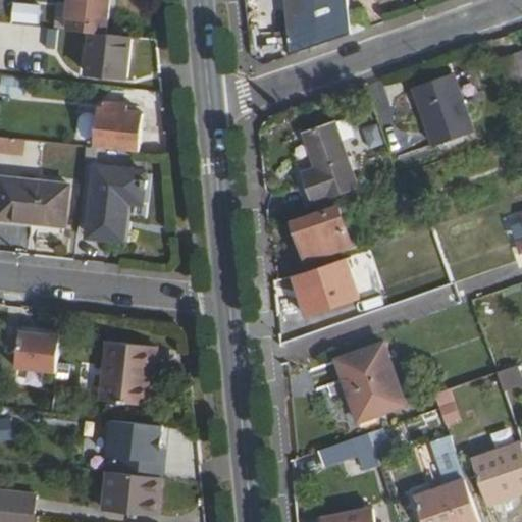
[(71,0),(68,31),(90,34),(106,35),(109,0),(71,0)]
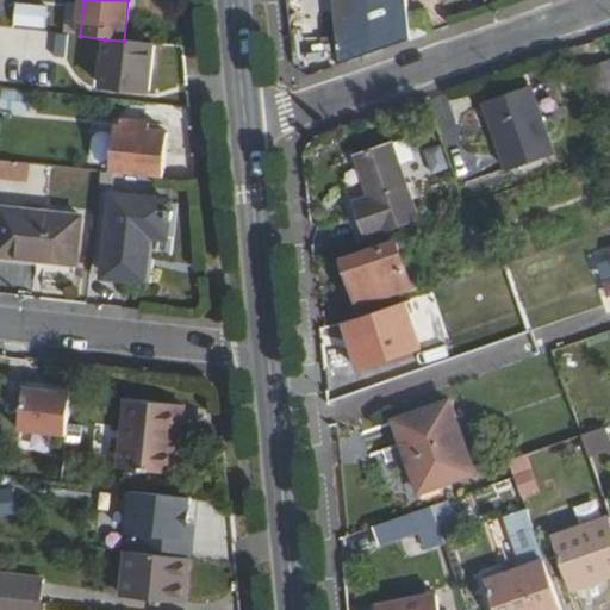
[(330,0),(334,22),(336,42),(337,49),(341,64),(410,39),(408,16),(406,12),(405,0),(330,0)]
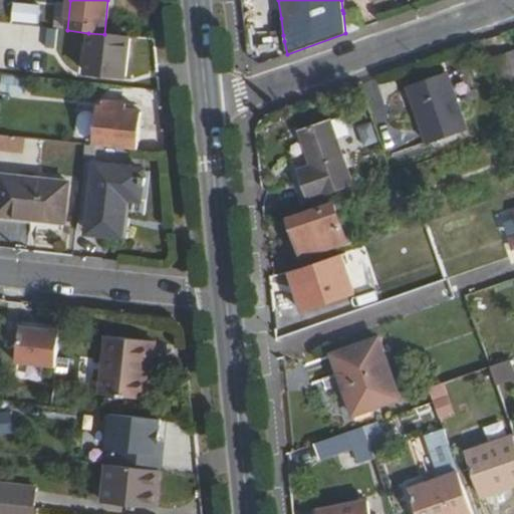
[(15,2),(13,19),(39,21),(40,4),(15,2)]
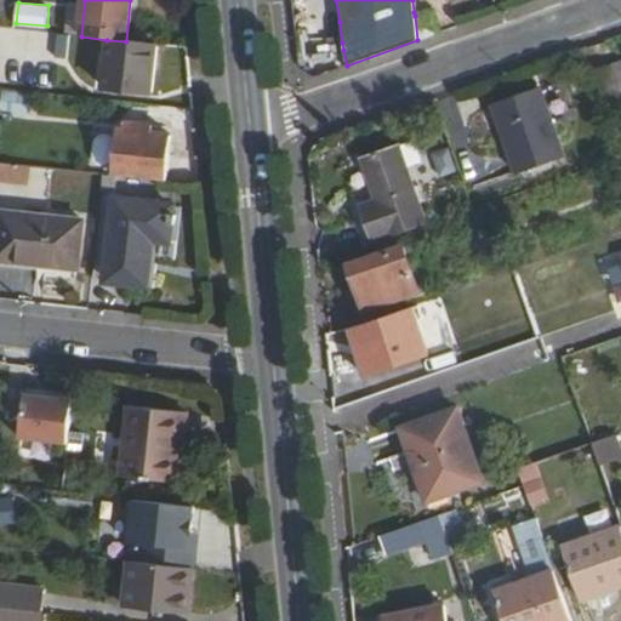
[(52,85),(56,32),(1,28),(0,41),(0,57),(21,58),(18,83),(52,85)]
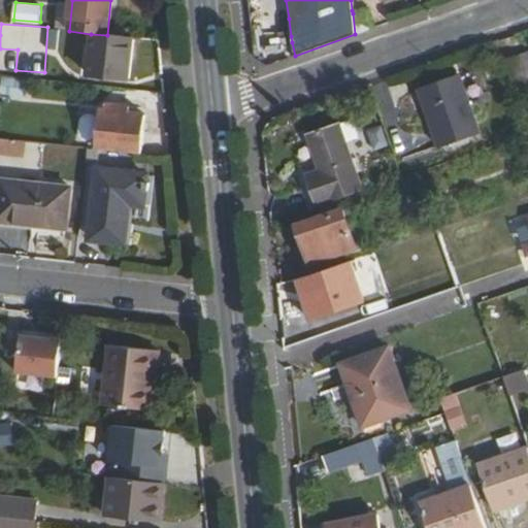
[(91,34),(87,75),(129,78),(133,38),(107,35),(91,34)]
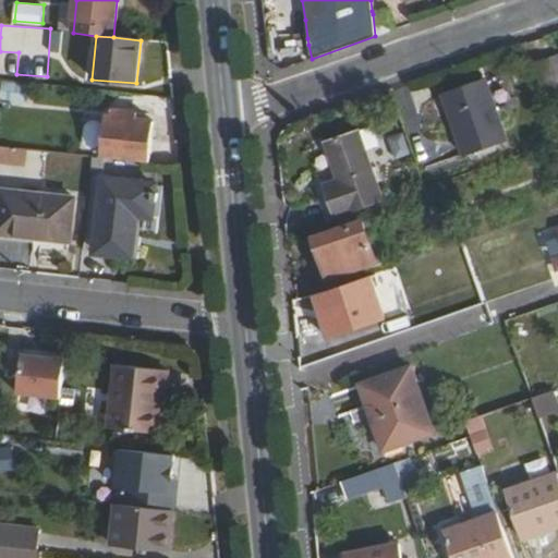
[(524,64),(537,104),(557,96),(544,58),(524,64)]
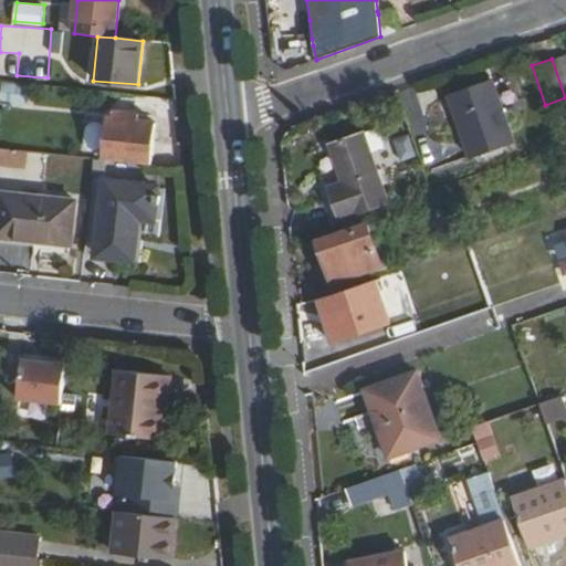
[(446,93),(467,158),(512,144),(491,79),(446,93)]
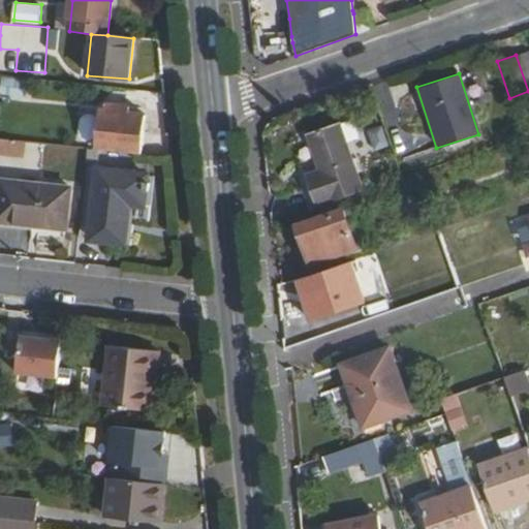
[(31,98),(31,78),(3,76),(2,98),(31,98)]
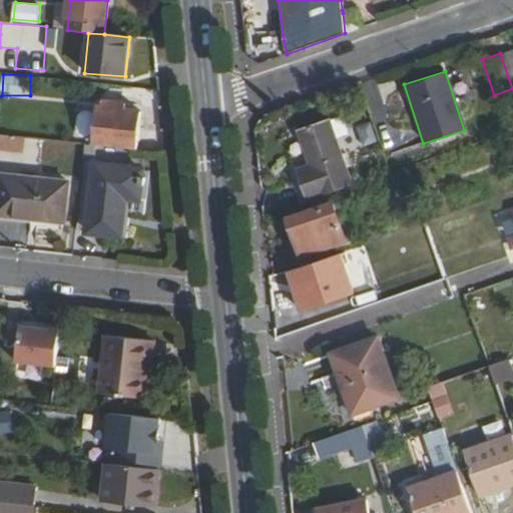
[(97,107),(92,144),(138,149),(142,112),(120,110),(120,103),(104,101),(103,108),(97,107)]
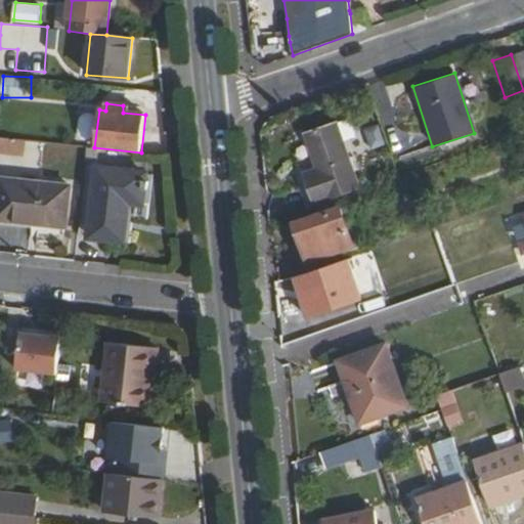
[(301,175),(312,207),(348,193),(358,190),(335,123),(303,134),(315,170),(301,175)]
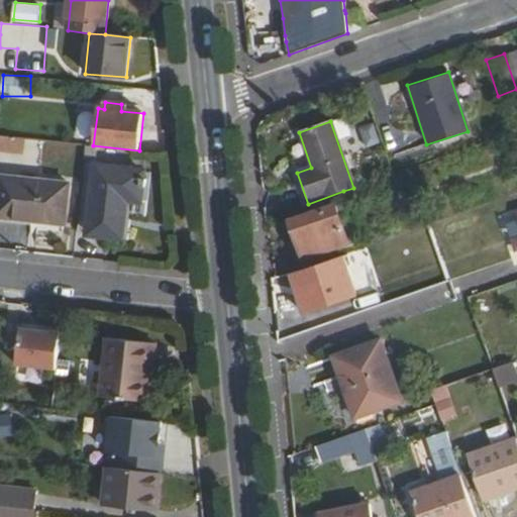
[(0,149),(25,153),(28,138),(0,134),(0,149)]
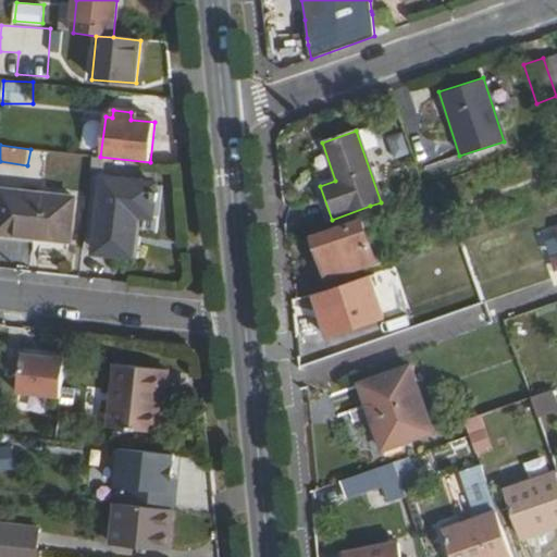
[(107,180),(97,251),(124,255),(130,213),(146,215),(150,185),(107,180)]
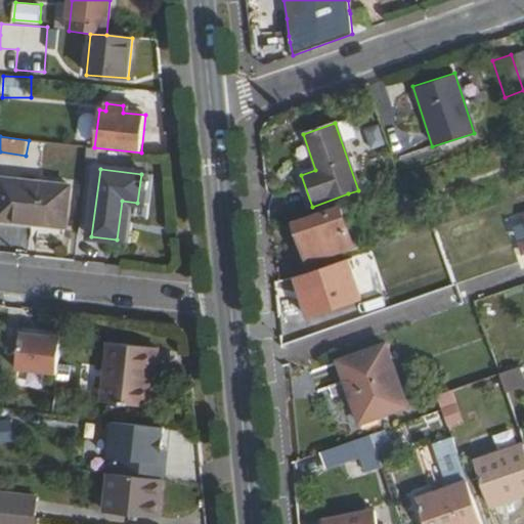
[(122,201),(117,239),(91,236),(91,242),(131,246),(135,218),(149,219),(156,175),(141,174),(137,203),(122,201)]
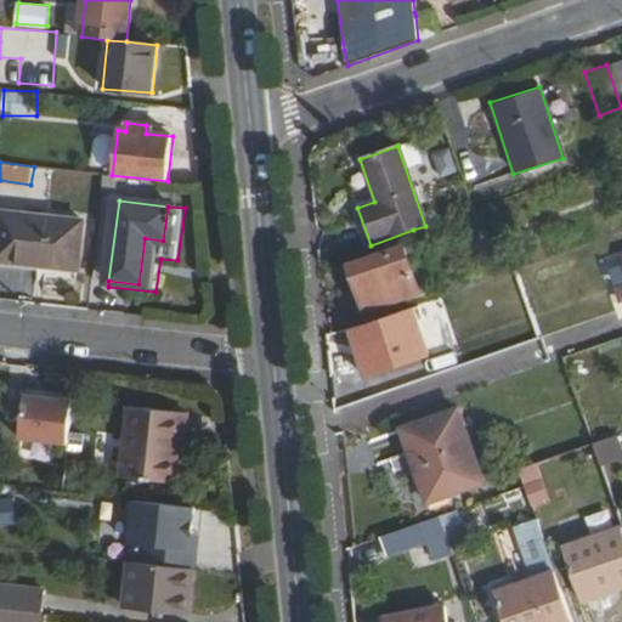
[(5,210),(0,247),(0,254),(80,266),(85,221),(5,210)]
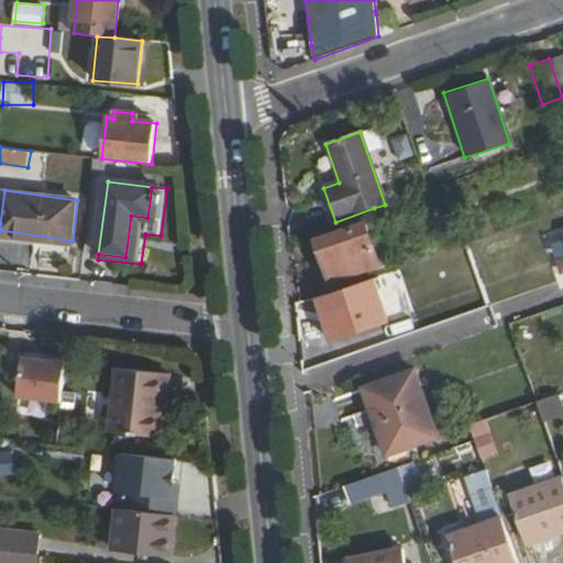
[(316,241),(329,280),(378,264),(364,224),(316,241)]
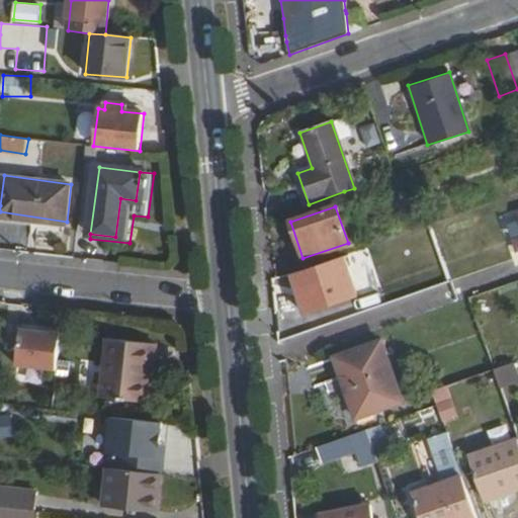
[(0,220),(40,226),(39,231),(66,234),(67,222),(0,211),(0,220)]
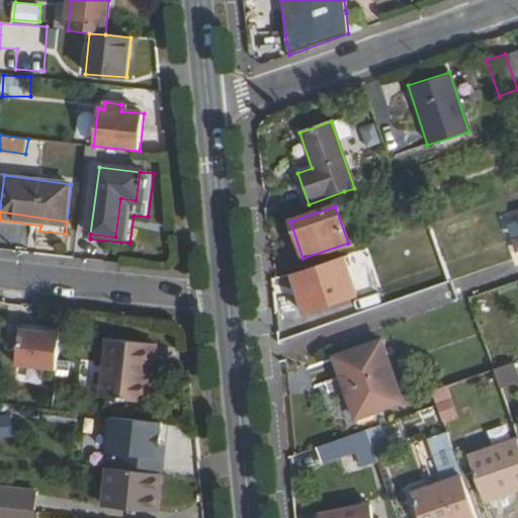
[(60,335),(20,331),(16,367),(56,371),(60,335)]
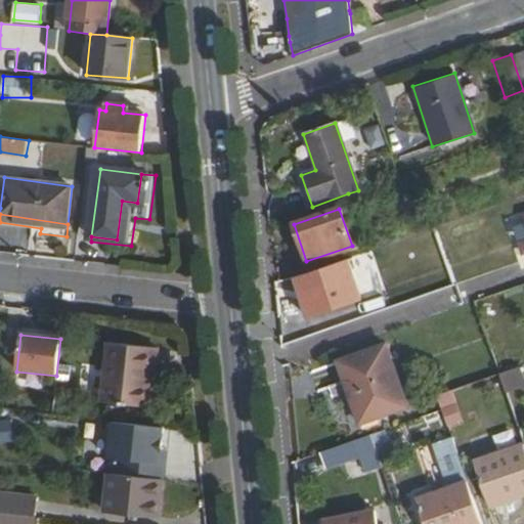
[(108,344),(102,403),(144,407),(149,366),(154,366),(155,350),(108,344)]
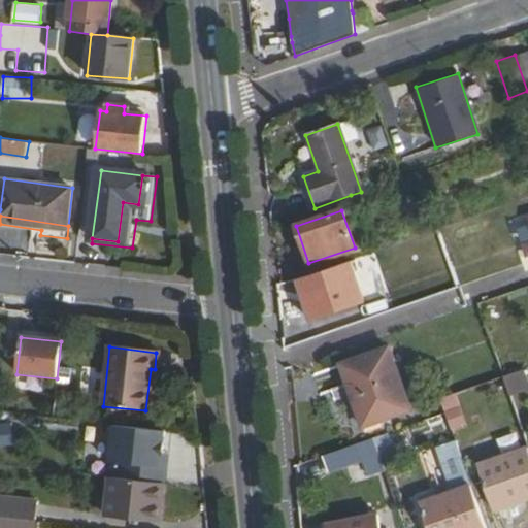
[(341,364),(356,408),(368,404),(374,421),(408,409),(389,349),(341,364)]
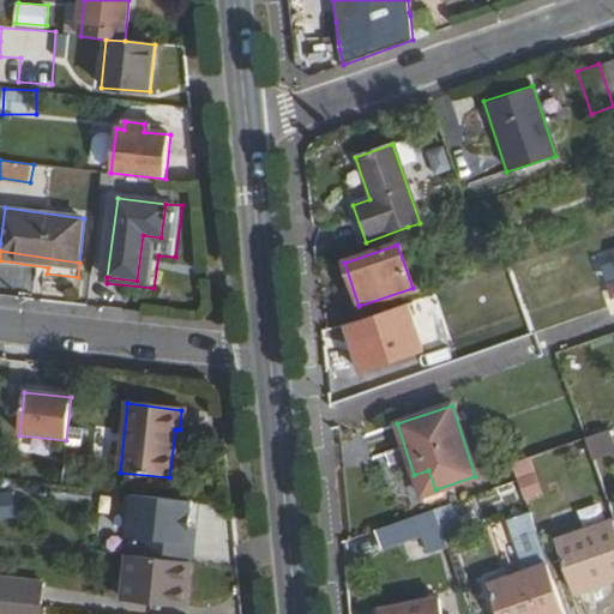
[(587,457),(613,453),(609,431),(583,435),(587,457)]
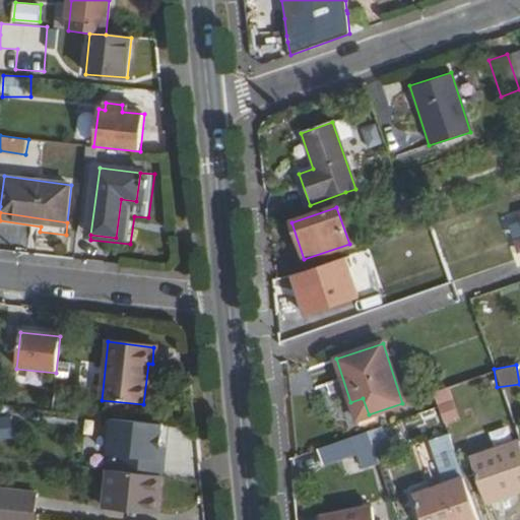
[(429,393),(441,423),(456,416),(444,387),(429,393)]
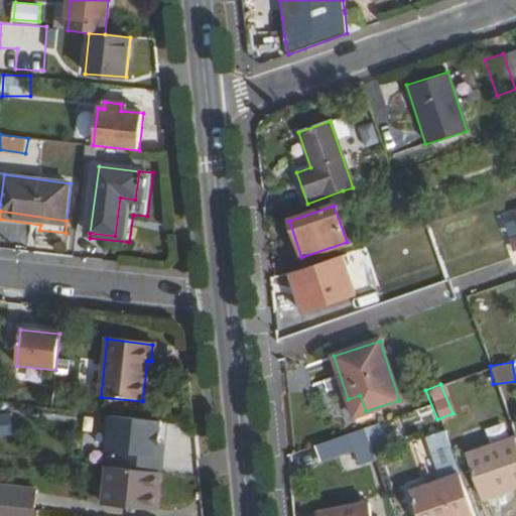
[(348,399),(353,416),(366,411),(360,395),(348,399)]
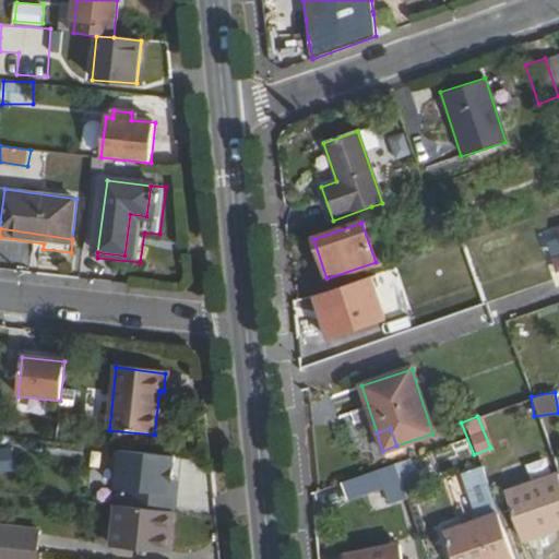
[(15,448),(0,448),(0,470),(16,471),(15,448)]
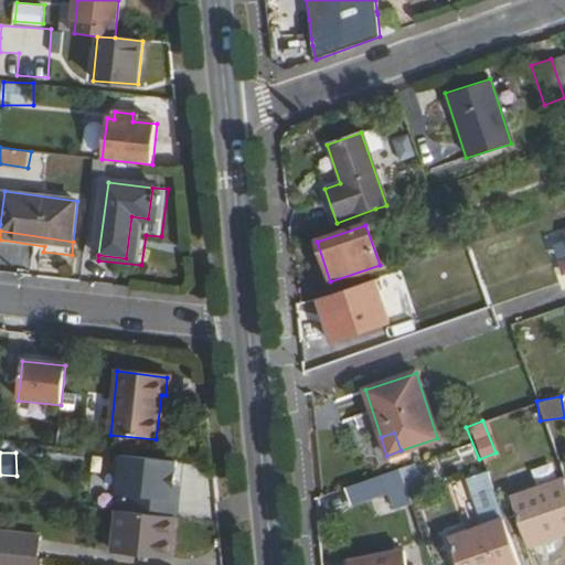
[(172,484),(174,461),(119,456),(115,494),(126,496),(125,512),(171,516),(173,516),(176,499),(170,499),(172,484)]
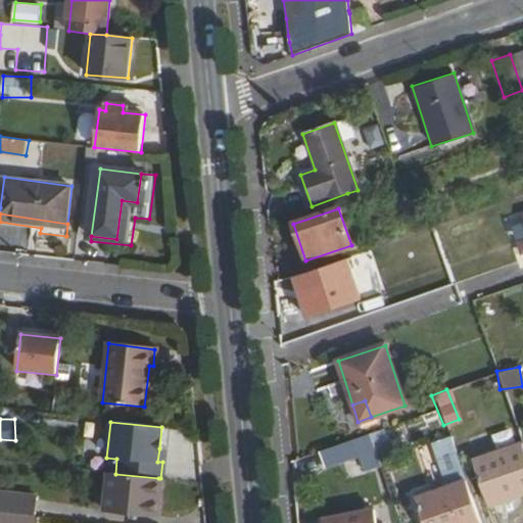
[(368,432),(373,447),(389,441),(384,426),(368,432)]
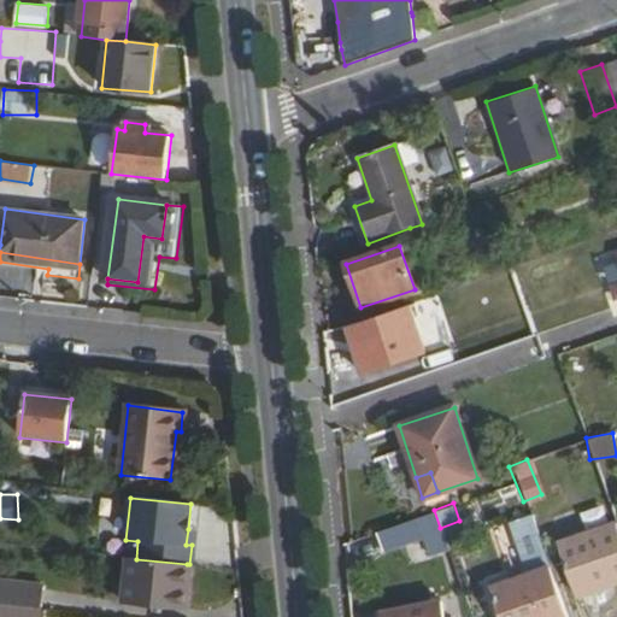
[(392,524),(398,542),(423,534),(429,553),(447,547),(440,528),(434,510),(392,524)]
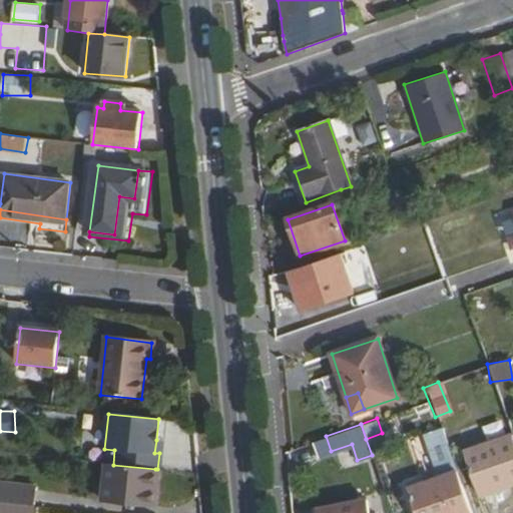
[(407,489),(415,512),(471,512),(442,428),(424,434),(439,478),(423,483),(421,477),(408,481),(410,488),(407,489)]
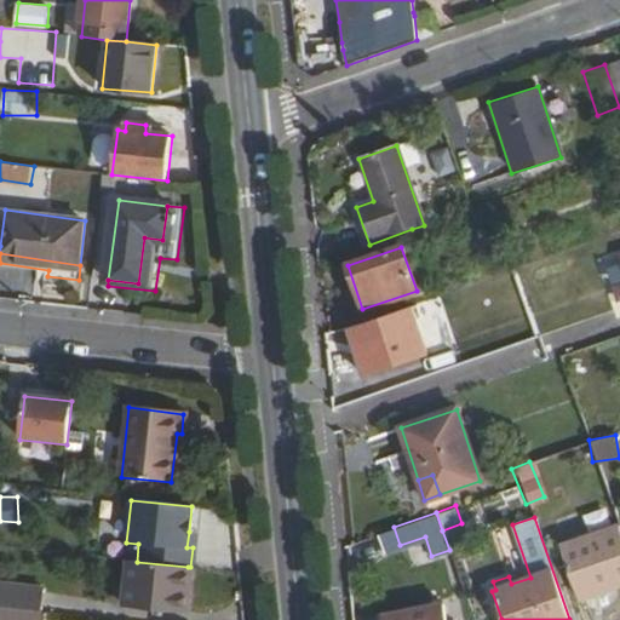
[(558,546),(578,600),(619,584),(619,533),(618,526),(558,546)]
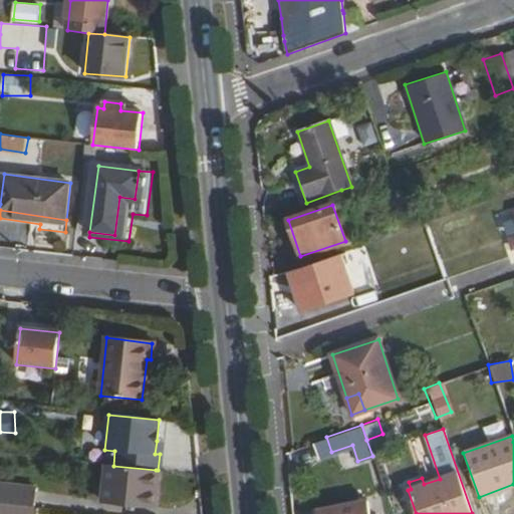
[(14,464),(0,465),(0,487),(16,486),(14,464)]
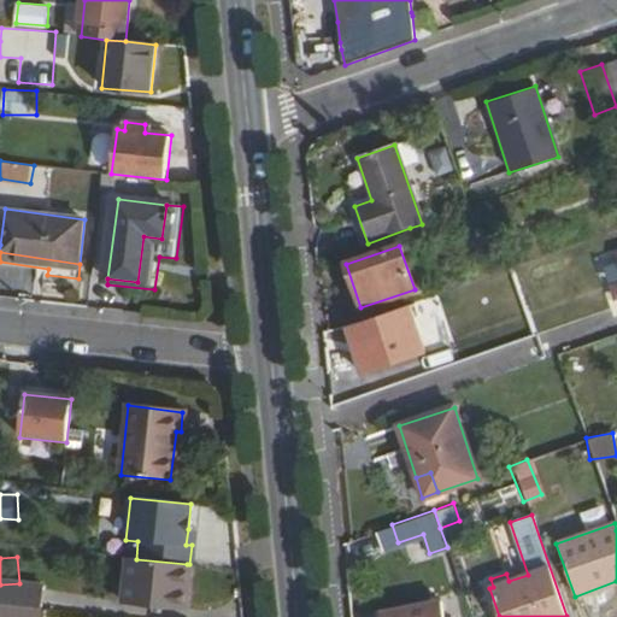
[(187,564),(136,559),(127,558),(122,604),(182,610),(187,564)]
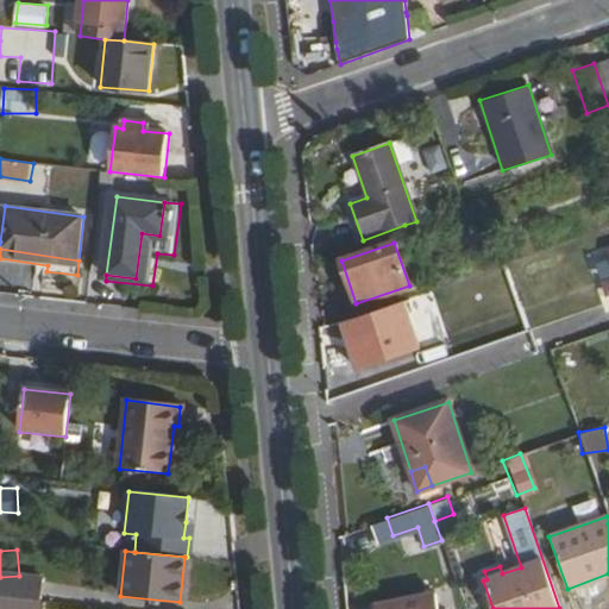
[(377,604),(377,608),(444,608),(445,608),(443,608),(435,608),(434,594),(377,604)]
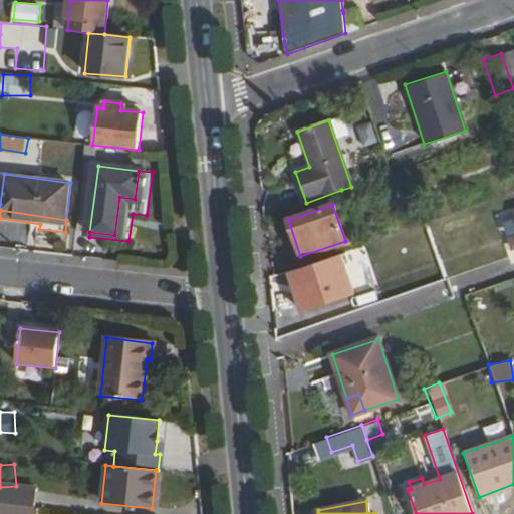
[(0,503),(0,513),(36,513),(38,507),(0,503)]
